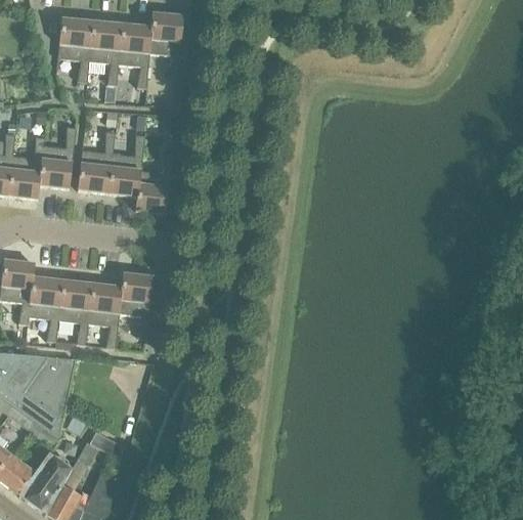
[(123,25),(117,85),(118,85),(120,65),(141,67),(137,87),(146,88),(154,13),(153,13),(151,28),(123,25)]
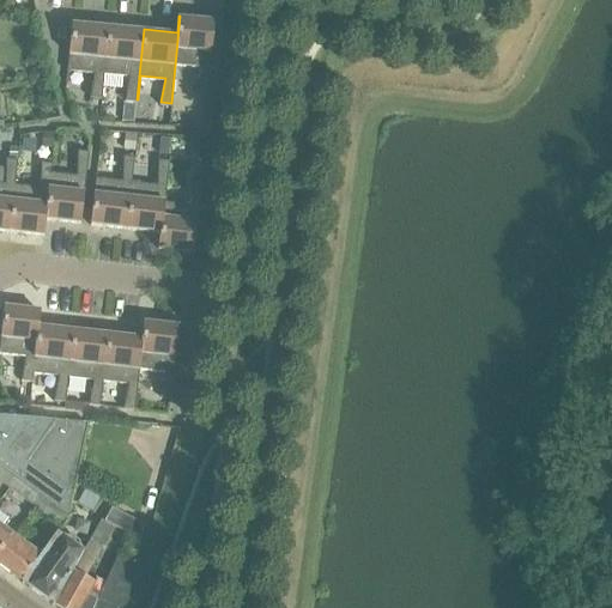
[(180,16),(171,103),(173,103),(176,62),(201,65),(197,90),(208,91),(216,19),(180,16)]
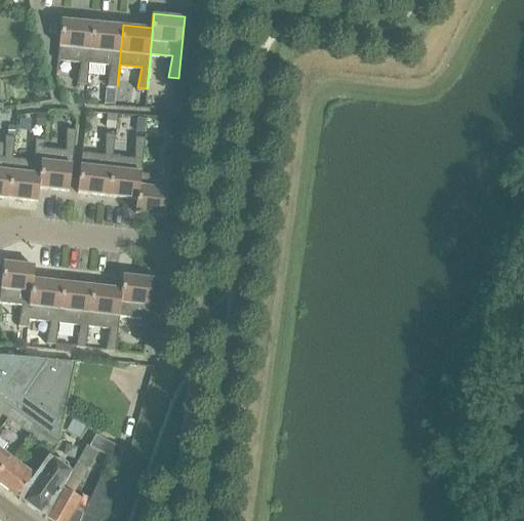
[(63,18),(58,58),(82,61),(78,82),(87,83),(93,22),(63,18)]
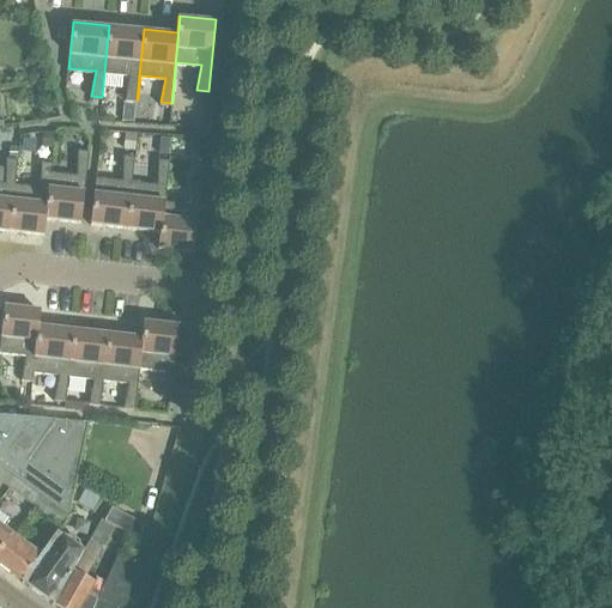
[(109,25),(102,97),(103,97),(105,72),(131,74),(126,99),(127,99),(137,99),(144,29),(109,25)]
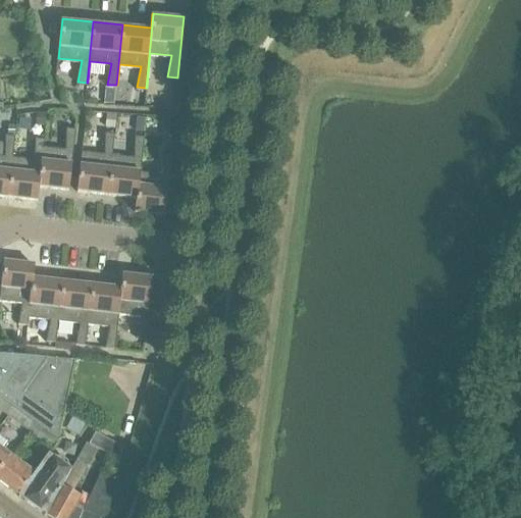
[(35,57),(24,59),(27,70),(38,68),(35,57)]
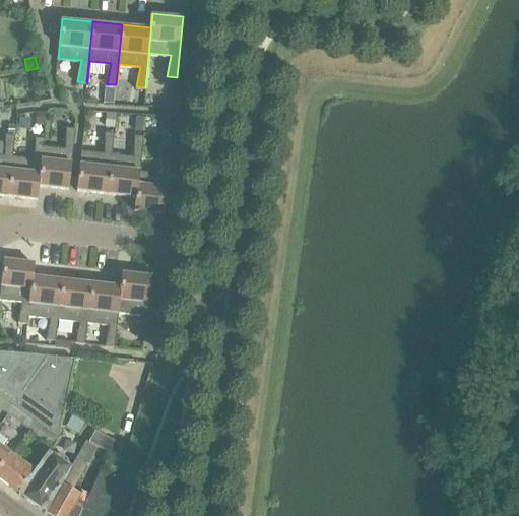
[(105,86),(104,104),(113,104),(114,87),(105,86)]
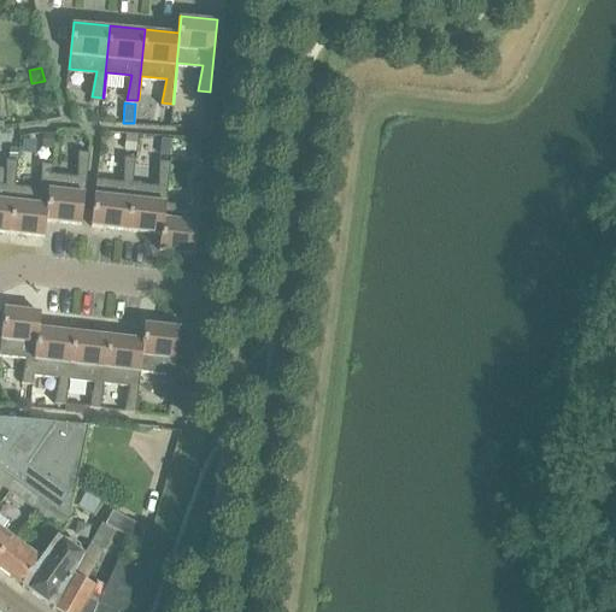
[(176,117),(204,119),(205,110),(177,107),(176,117)]
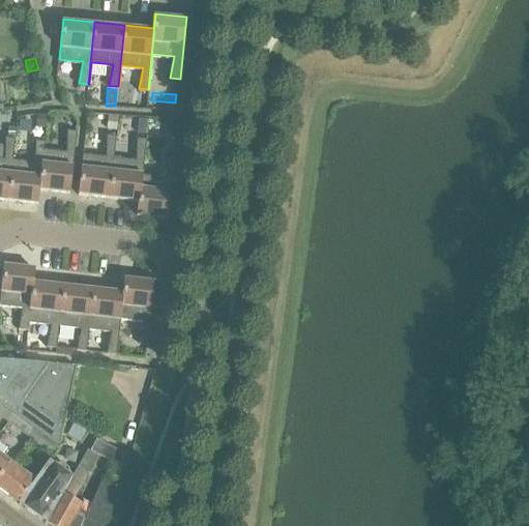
[(21,129),(36,130),(36,113),(21,112),(21,129)]
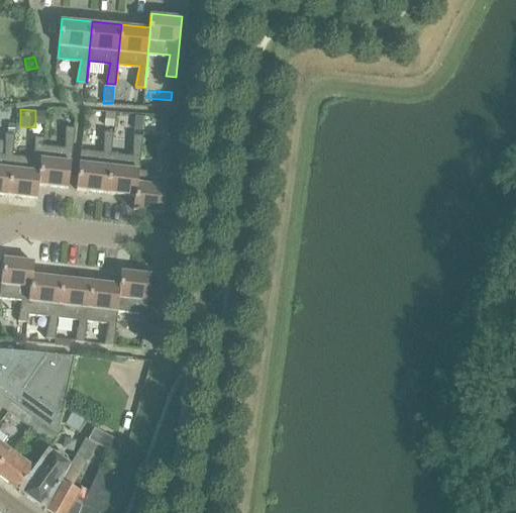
[(47,110),(38,110),(38,122),(47,122),(47,110)]
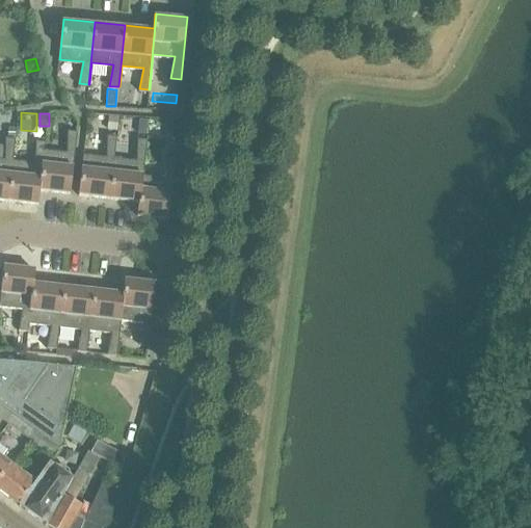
[(121,115),(110,114),(109,128),(118,129),(121,115)]
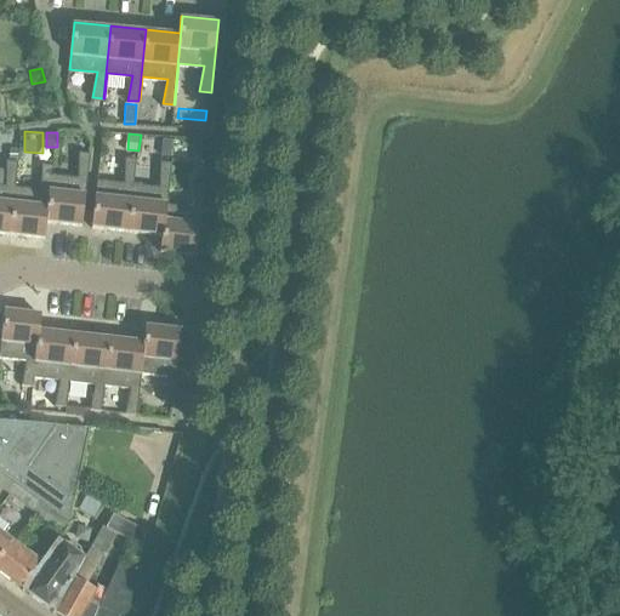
[(164,138),(163,154),(174,155),(175,138),(164,138)]
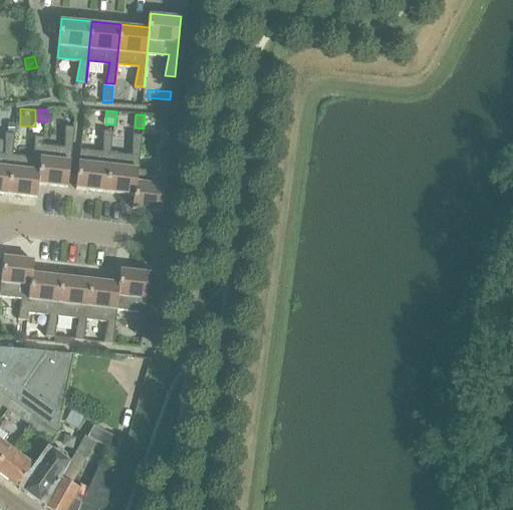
[(172,131),(174,116),(163,115),(162,130),(172,131)]
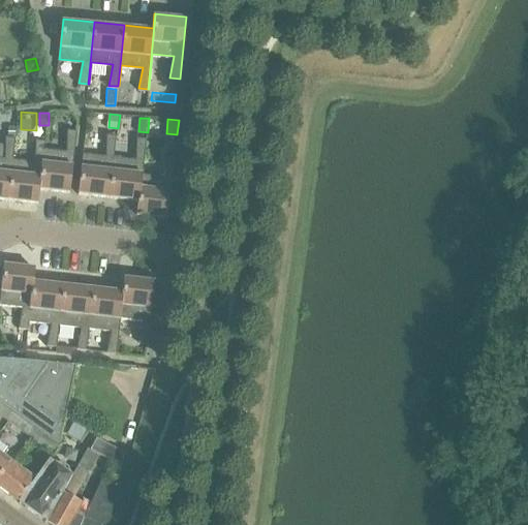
[(44,140),(38,201),(39,201),(40,187),(71,190),(78,129),(69,128),(67,149),(45,147),(47,140),(44,140)]
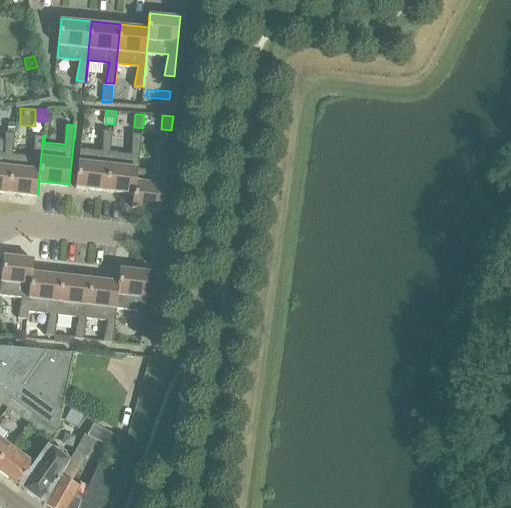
[(106,189),(113,129),(105,128),(103,149),(80,147),(76,186),(106,189)]
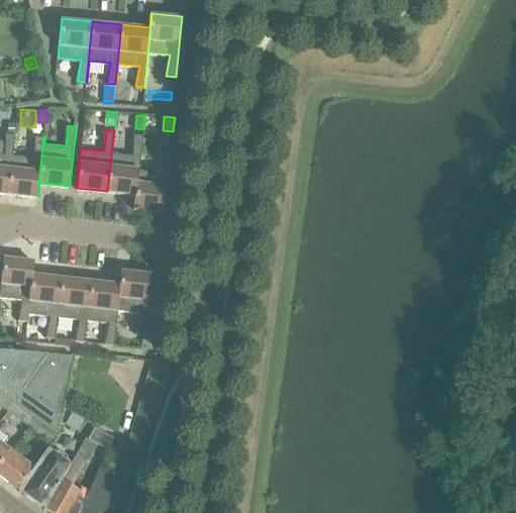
[(114,130),(107,191),(135,194),(134,207),(135,207),(142,134),(135,133),(133,154),(112,151),(114,130)]
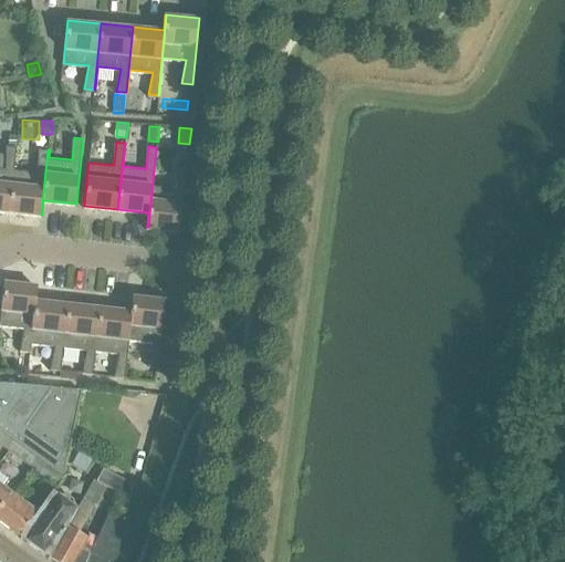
[(0,166),(0,210),(10,211),(17,146),(8,145),(6,167),(0,166)]
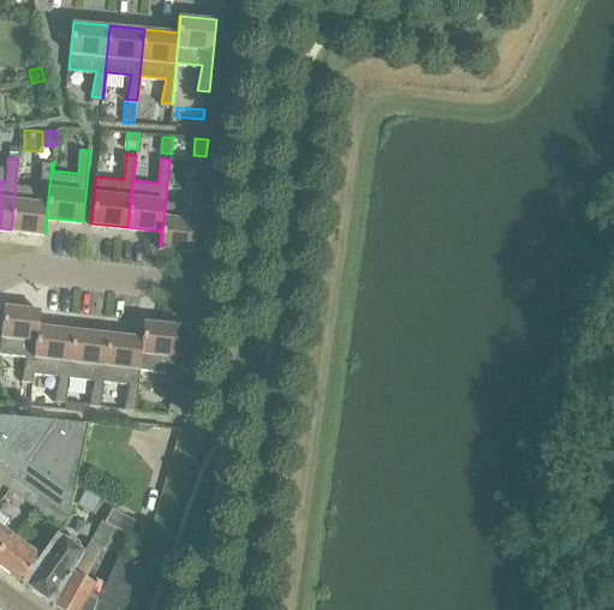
[(18,159),(11,229),(45,233),(52,162),(42,161),(42,186),(16,183),(19,159),(18,159)]
